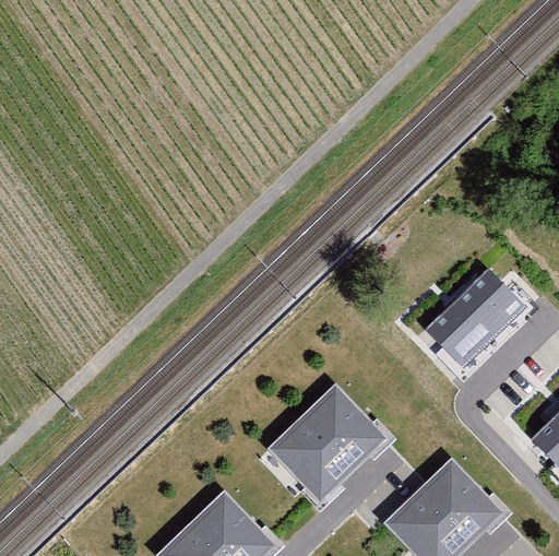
[(489,268),(425,329),(464,370),(528,308),(489,268)]
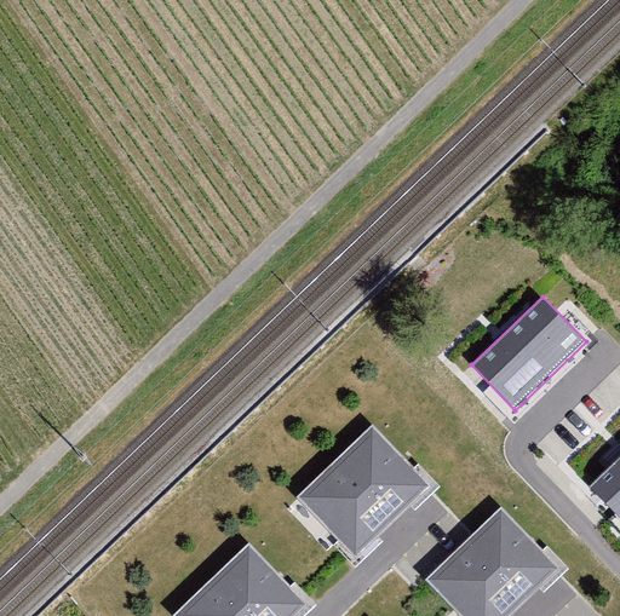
[(432,487),(374,425),(302,493),(361,554),(432,487)]
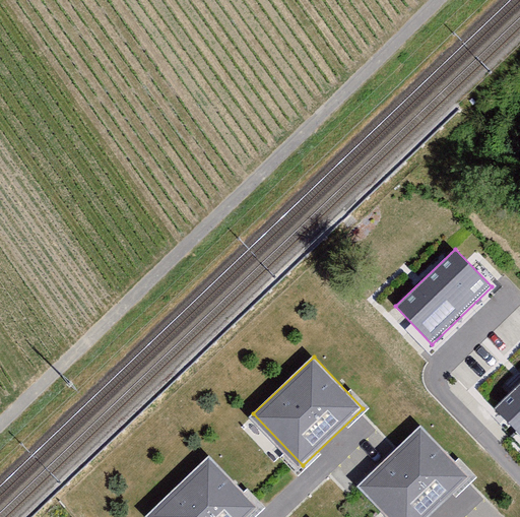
[(519,382),(494,407),(519,434),(519,382)]
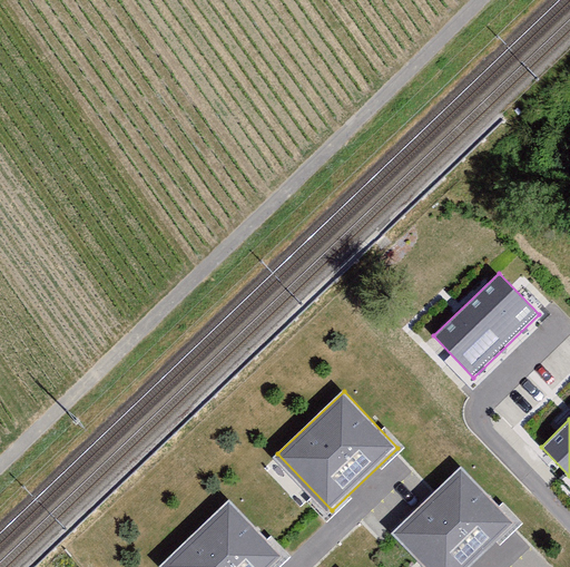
[(467,566),(514,522),(460,465),(394,528),(431,566),(467,566)]
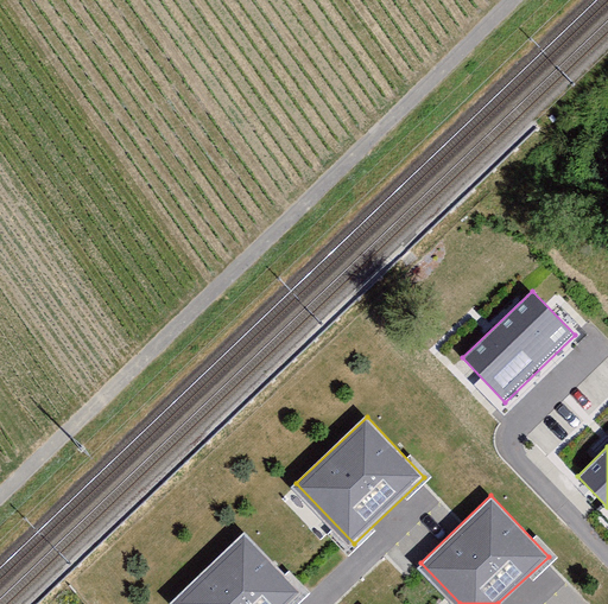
[(289,603),(302,592),(244,532),(173,598),(178,603),(289,603)]
